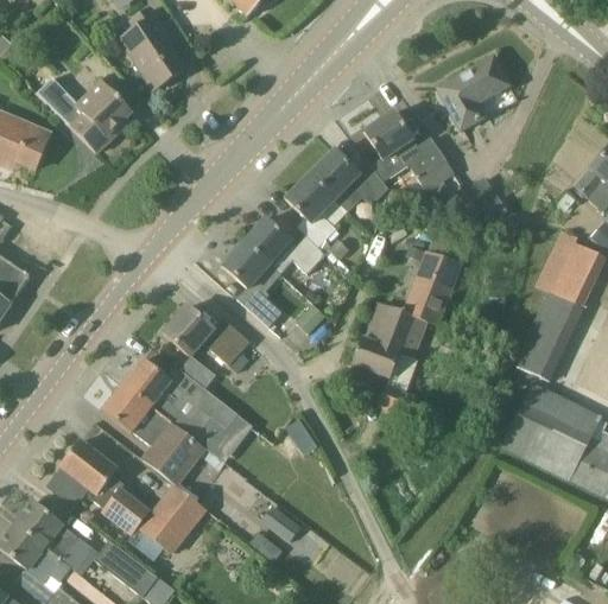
[(233,0),(249,14),(263,0),(233,0)]
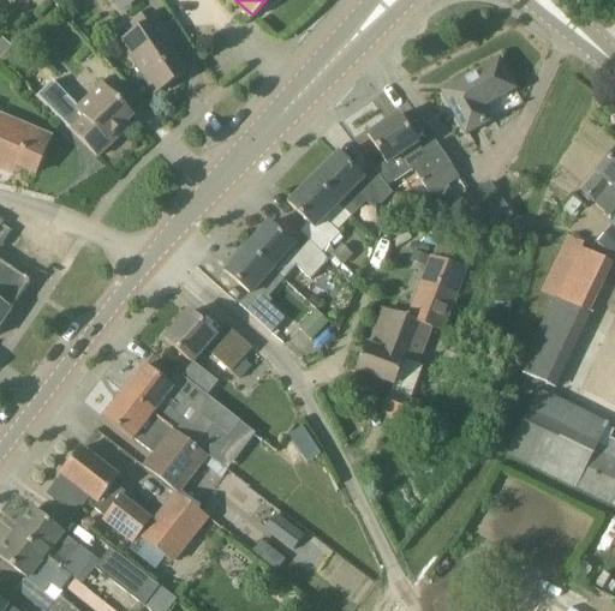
[(168,31),(153,9),(137,18),(142,25),(127,35),(138,51),(131,55),(136,61),(155,91),(187,70),(165,35),(168,31)]
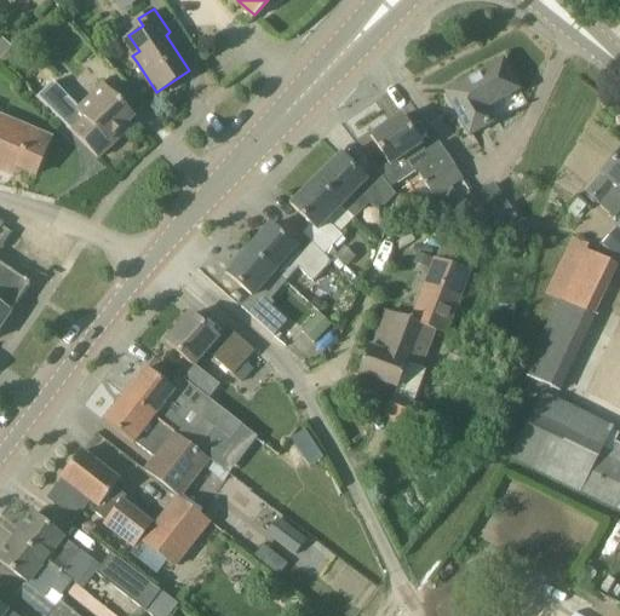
[(446,88),(470,132),(494,119),(486,105),(520,86),(504,57),(446,88)]
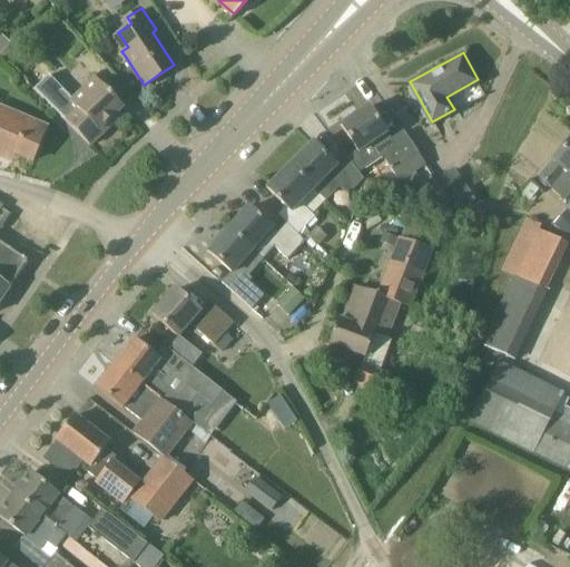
[(96,76),(70,100),(77,106),(65,117),(90,144),(123,111),(119,108),(124,105),(112,94),(114,87),(107,80),(100,81),(96,76)]
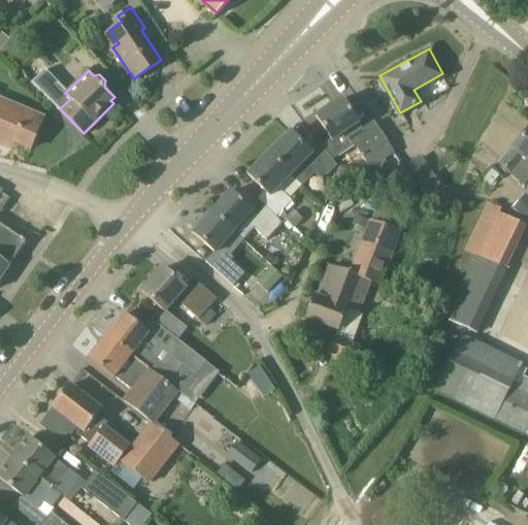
[(393,148),(373,120),(362,127),(359,122),(342,96),(316,113),(330,137),(321,143),(332,158),(354,143),(362,156),(367,153),(372,161),(393,148)]
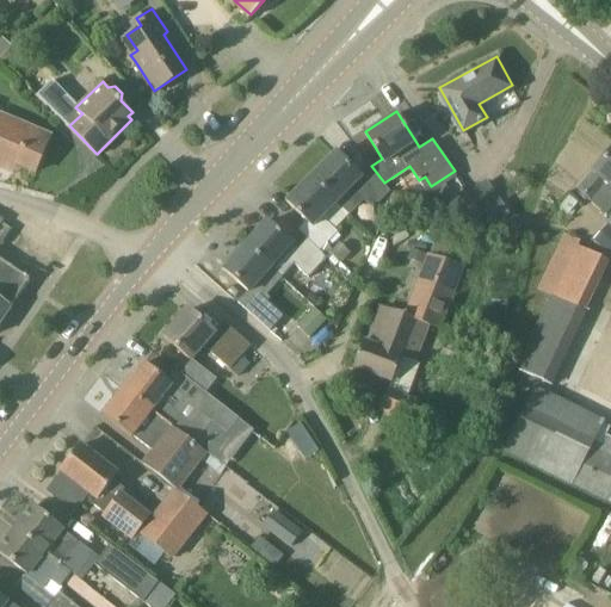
[(0,112),(0,166),(5,168),(11,159),(35,169),(50,134),(0,112)]
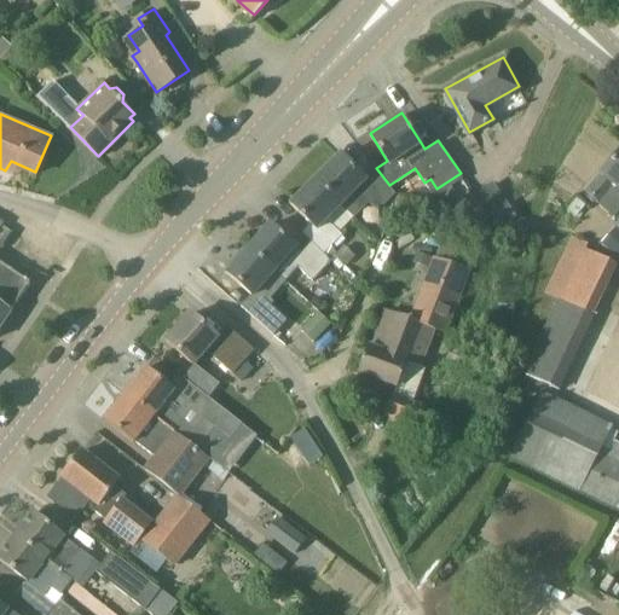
[(614,214),(618,209),(618,150),(601,172),(602,172),(586,189),(614,214)]
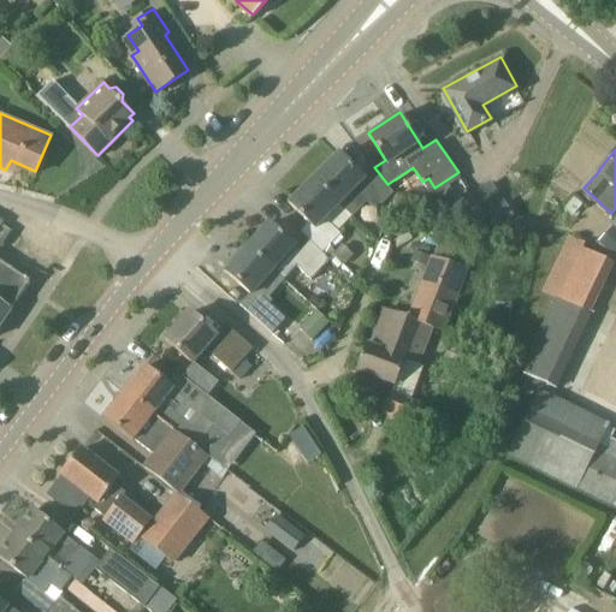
[(314,177),(339,202),(351,213),(368,196),(378,205),(391,190),(388,184),(374,167),(369,161),(360,171),(339,152),(314,177)]
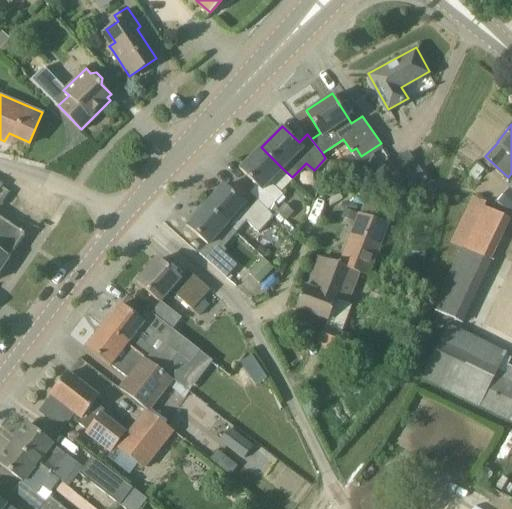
[(271,179),(282,168),(261,147),(241,168),(258,183),(250,191),(268,208),(284,191),(271,179)]
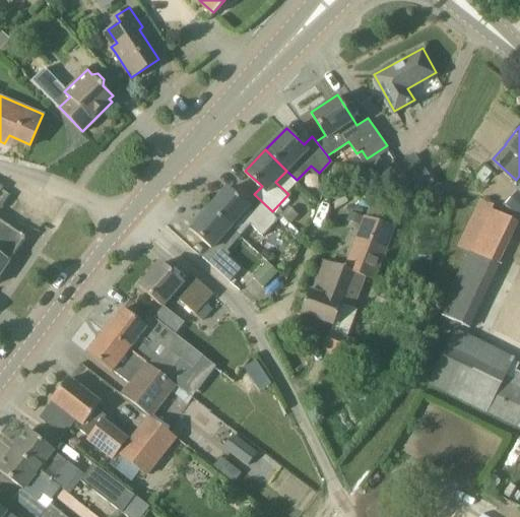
[(414,153),(399,164),(413,185),(429,190),(432,179),(414,153)]
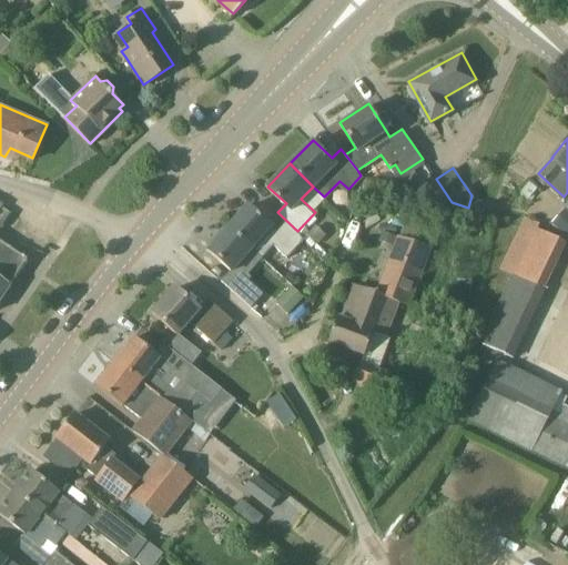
[(11,212),(2,205),(2,204),(0,202),(0,225),(1,226),(11,212)]
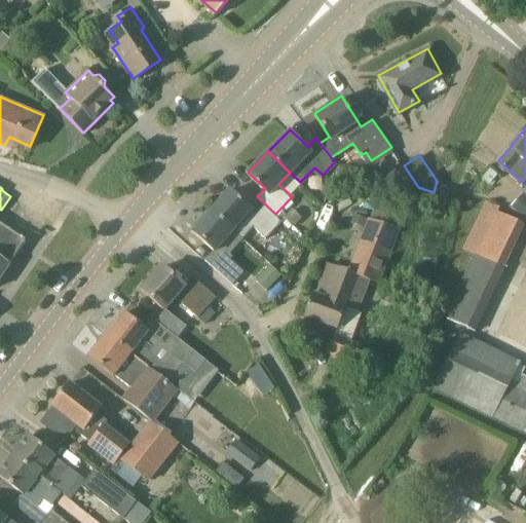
[(212,210),(241,235),(253,223),(266,234),(279,219),(263,202),(254,212),(251,209),(252,208),(230,188),(212,210)]
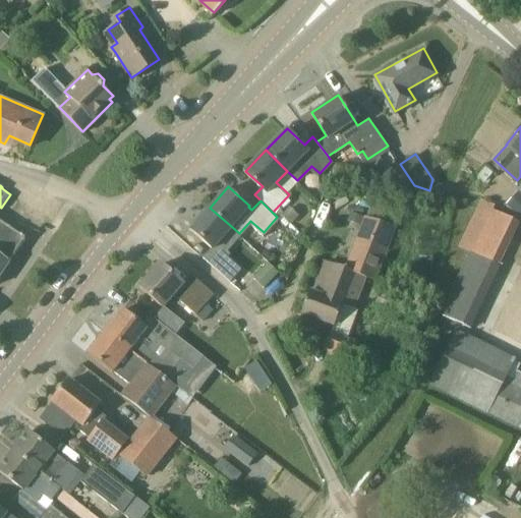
[(520,215),(520,214),(520,191),(518,189),(506,203),(520,215)]
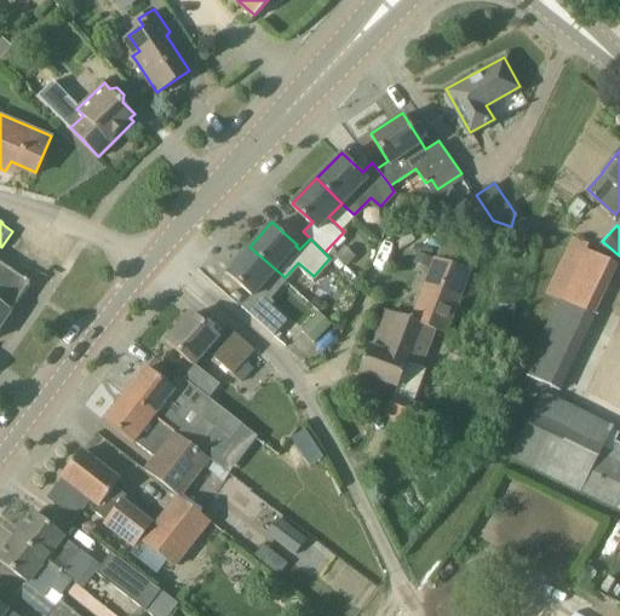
[(560,308),(590,321),(618,260),(574,241),(550,292),(558,295),(555,305),(560,308)]
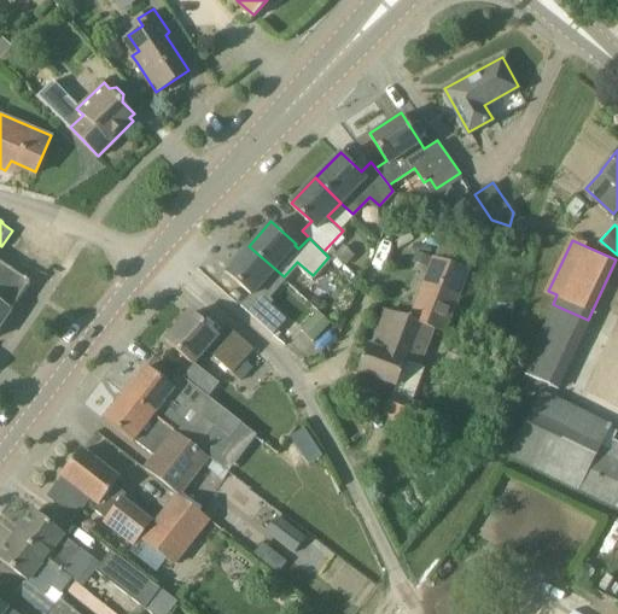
[(337,250),(333,253),(343,264),(344,263),(355,253),(344,243),(337,250)]
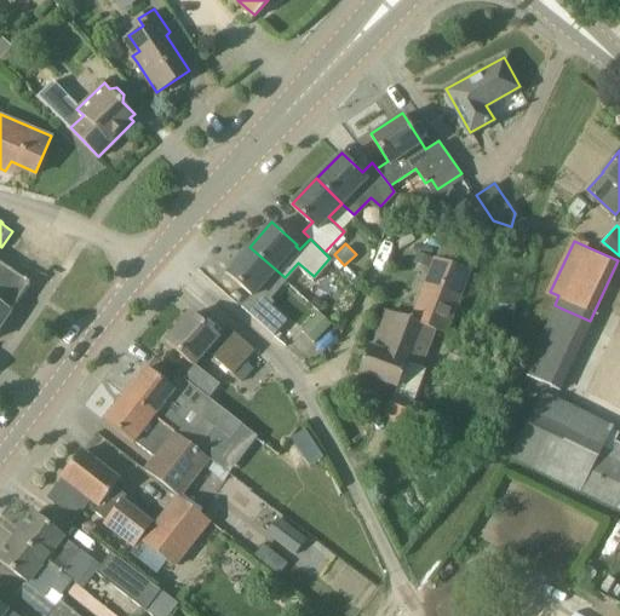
[(267,298),(285,277),(250,247),(228,271),(252,293),(242,303),(274,332),(287,316),(267,298)]
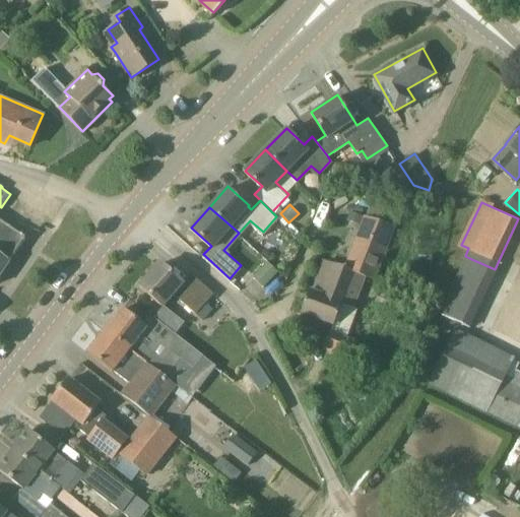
[(346,218),(361,224),(365,215),(350,210),(346,218)]
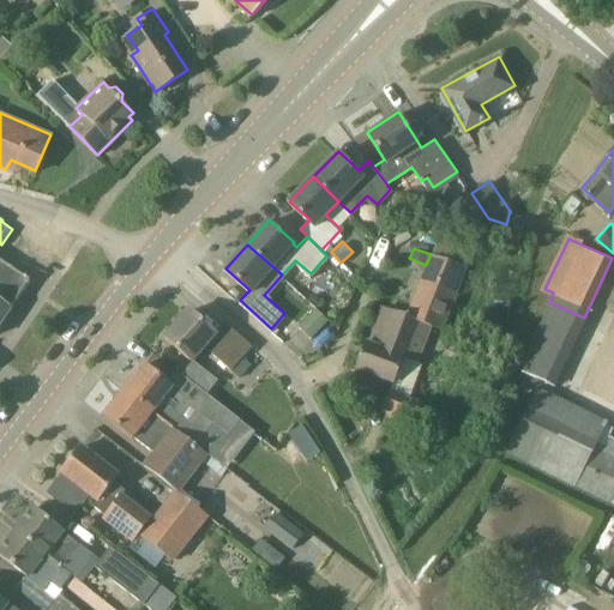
[(369,342),(366,340),(356,367),(393,381),(383,409),(414,421),(422,400),(410,396),(422,362),(416,360),(429,324),(441,327),(464,266),(432,253),(408,314),(384,305),(369,342)]
